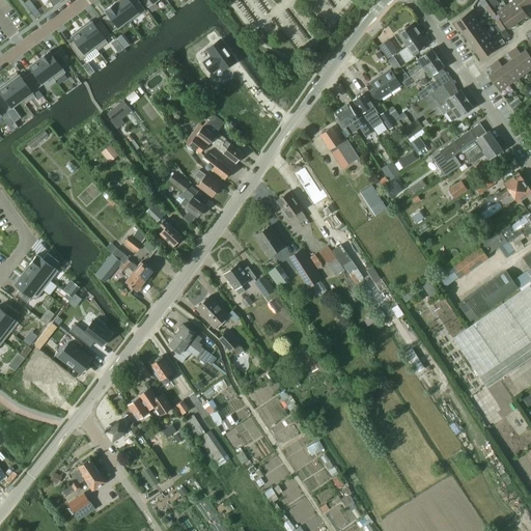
[(116,2),(115,3),(129,21),(128,21),(130,23),(145,10),(137,0),(119,0),(116,2)]
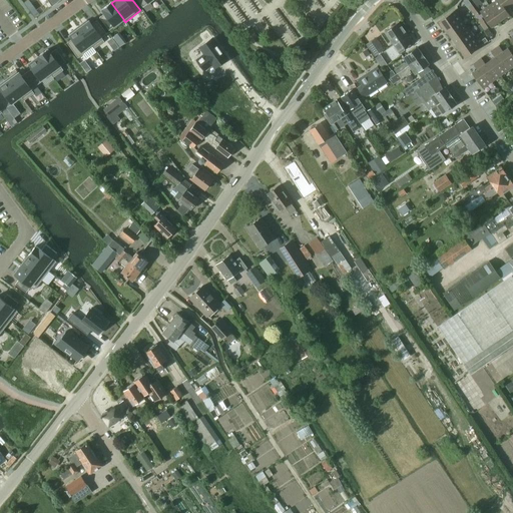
[(137,0),(143,7),(146,12),(153,7),(149,2),(152,0),(137,0)]
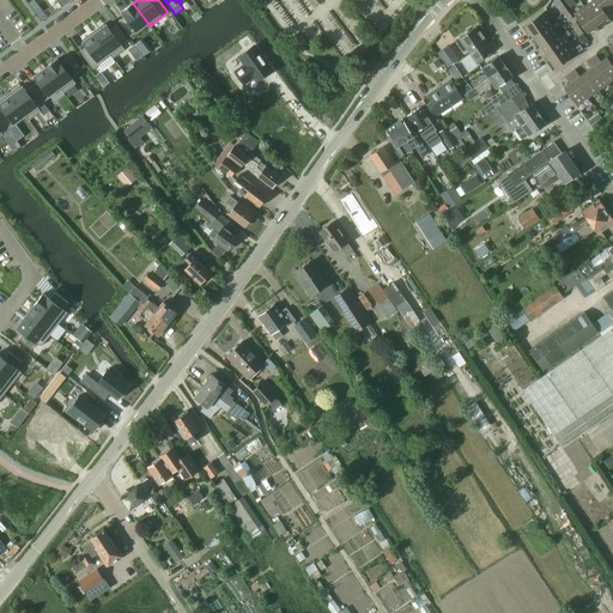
[(608,17),(604,11),(602,11),(594,0),(584,7),(596,25),(608,17)]
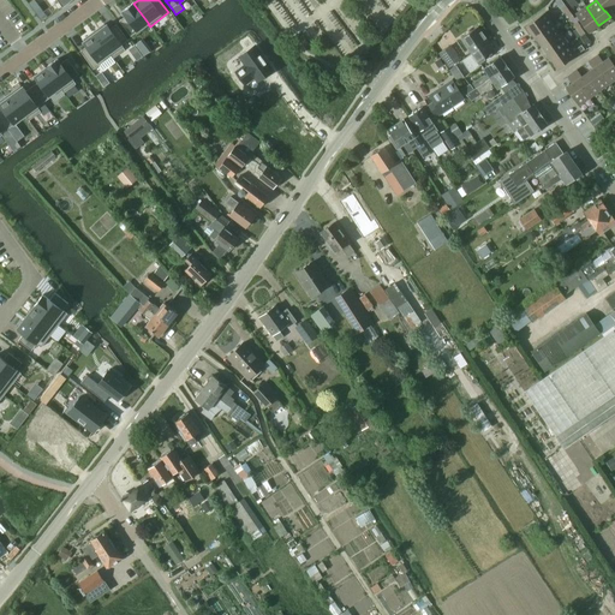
[(596,0),(604,11),(605,11),(614,4),(611,0),(596,0)]
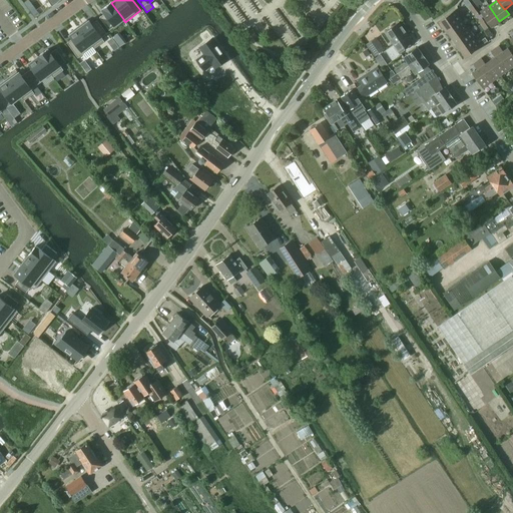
[(105,14),(99,18),(109,31),(123,20),(124,20),(111,3),(102,10),(105,14)]
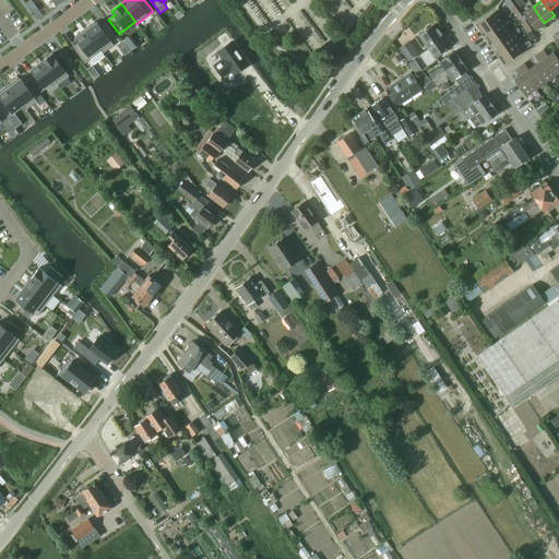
[(534,30),(544,23),(533,7),(523,14),(534,30)]
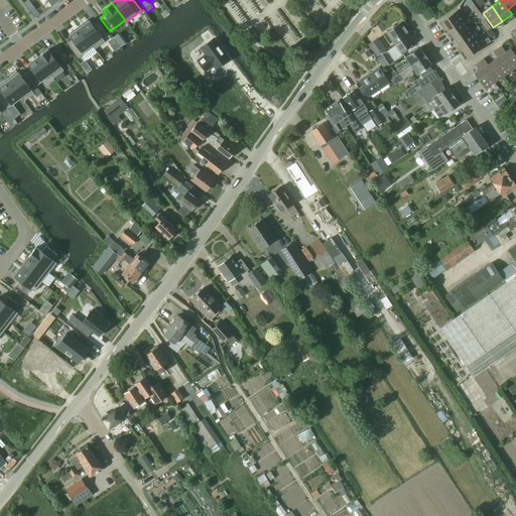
[(448,30),(464,20),(457,11),(442,21),(448,30)]
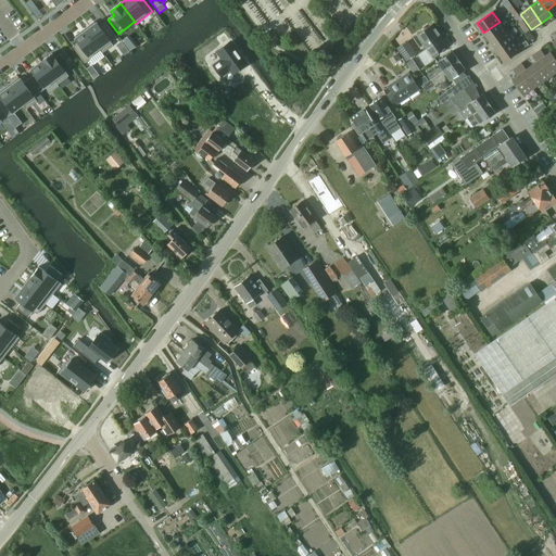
[(490,42),(506,30),(500,22),(483,33),(490,42)]
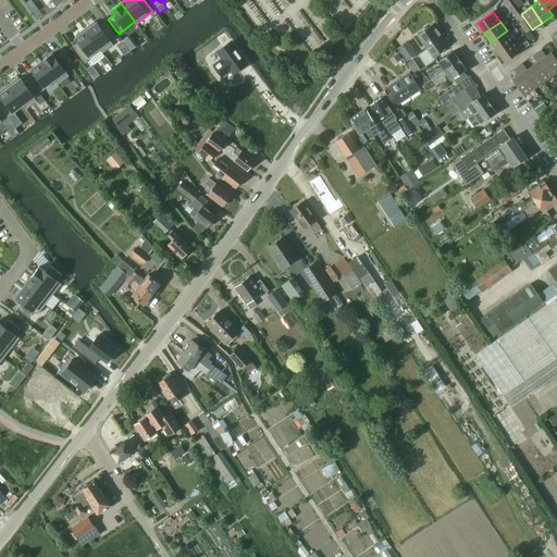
[(96,23),(86,31),(101,51),(100,51),(102,53),(113,46),(110,41),(115,37),(106,23),(99,27),(96,23)]
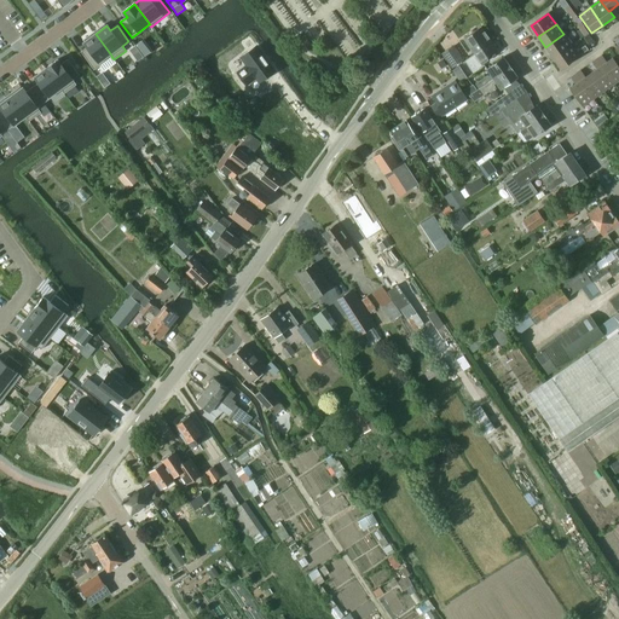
[(463,39),(460,41),(461,44),(467,52),(470,50),(474,55),(491,42),(481,27),(463,39)]
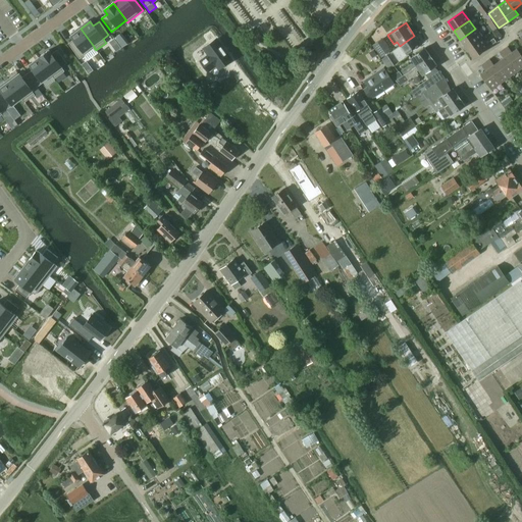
[(73,40),(68,44),(80,59),(94,48),(95,48),(81,29),(70,36),(73,40)]
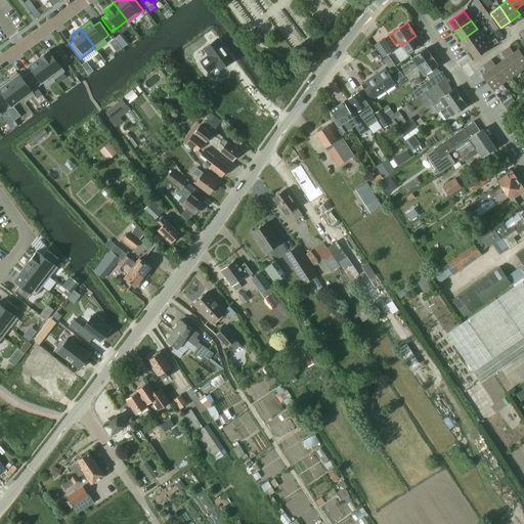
[(477,29),(462,40),(468,49),(483,38),(477,29)]
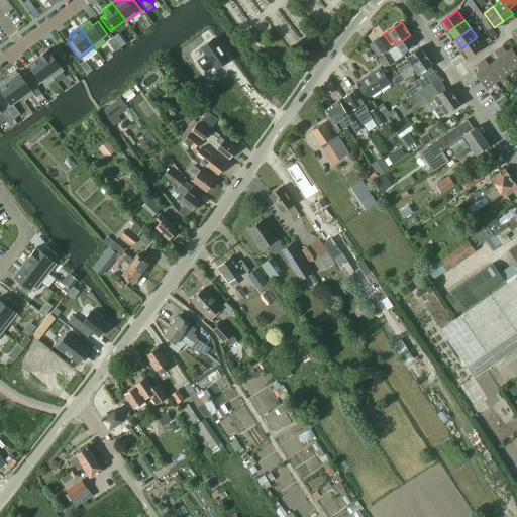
[(415,41),(410,35),(396,45),(399,48),(391,54),(395,59),(414,44),(413,42),(415,41)]
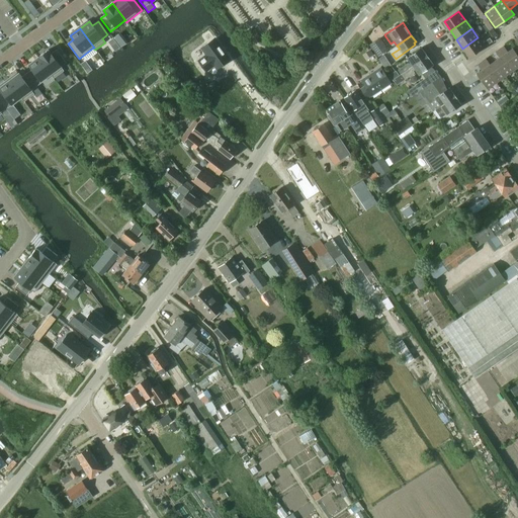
[(482,44),(478,37),(462,49),(469,58),(492,41),(489,38),(482,44)]
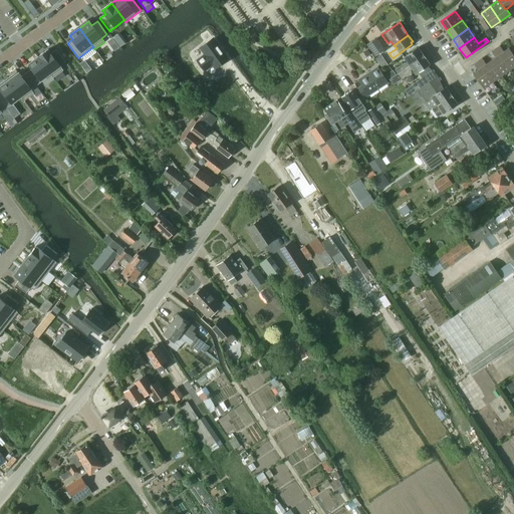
[(205,53),(197,59),(204,69),(212,64),(214,67),(227,58),(213,38),(200,47),(205,53)]
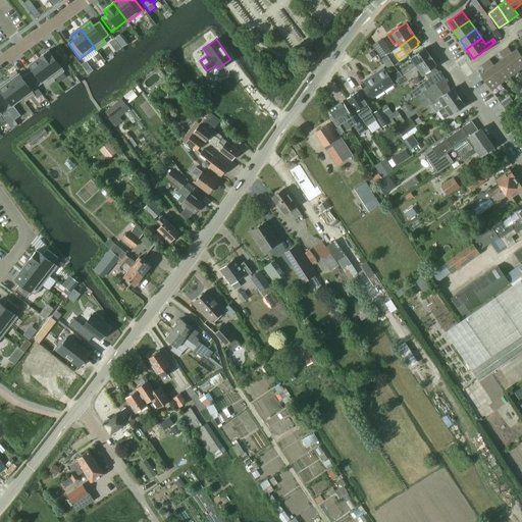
[(382,57),(388,52),(383,44),(377,49),(382,57)]
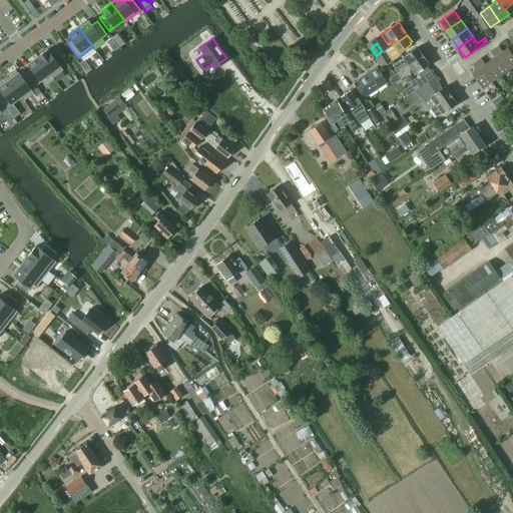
[(494,49),(508,69),(512,65),(512,55),(508,48),(503,52),(498,45),(494,49)]
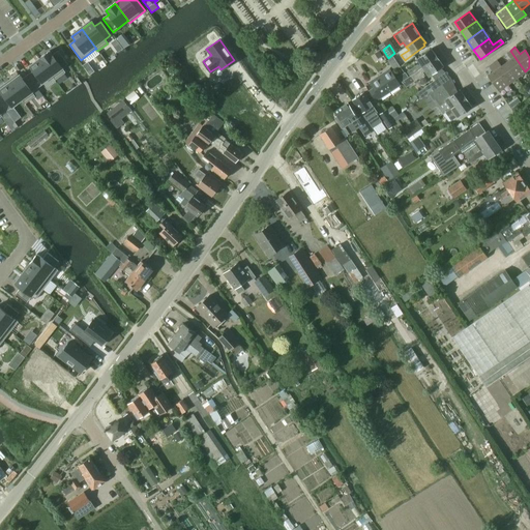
[(410,76),(437,58),(431,49),(416,59),(420,64),(417,65),(416,63),(406,70),(410,76)]
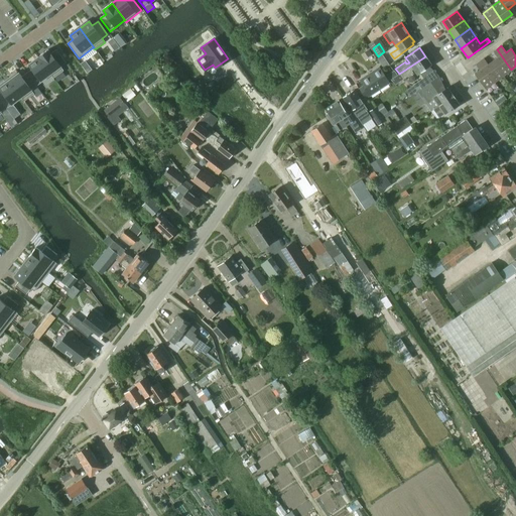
[(497,57),(492,61),(503,76),(511,70),(497,49),(493,51),(497,57)]
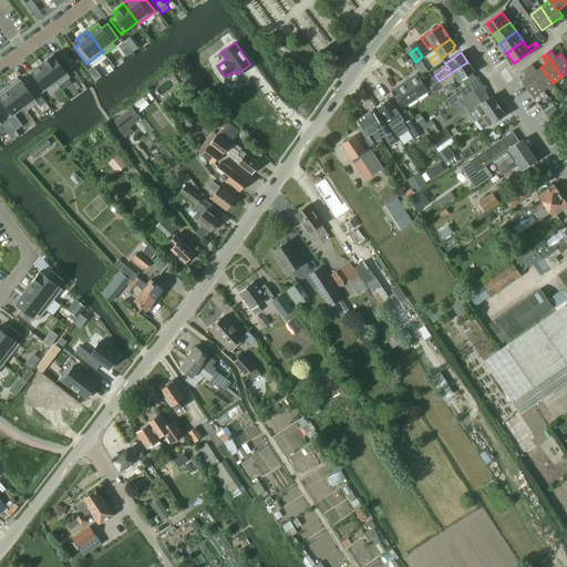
[(53,55),(42,63),(55,82),(59,86),(59,85),(70,78),(66,74),(72,69),(62,55),(57,60),(53,55)]
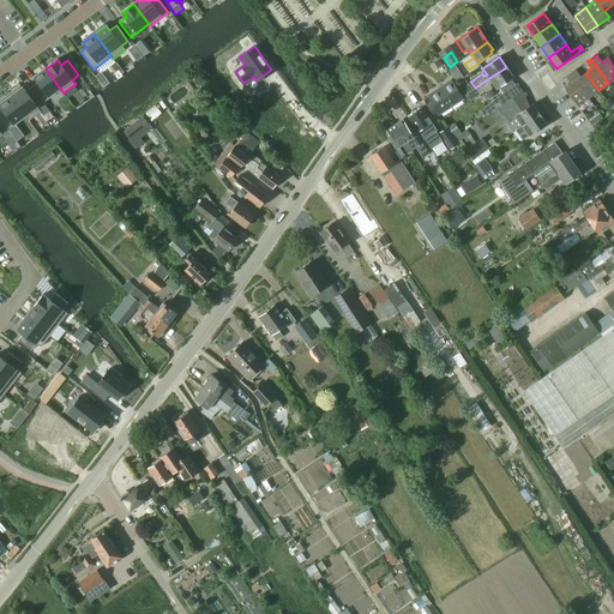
[(475,88),(473,90),(465,95),(470,101),(491,86),(488,84),(492,82),(495,88),(512,77),(506,67),(475,88)]
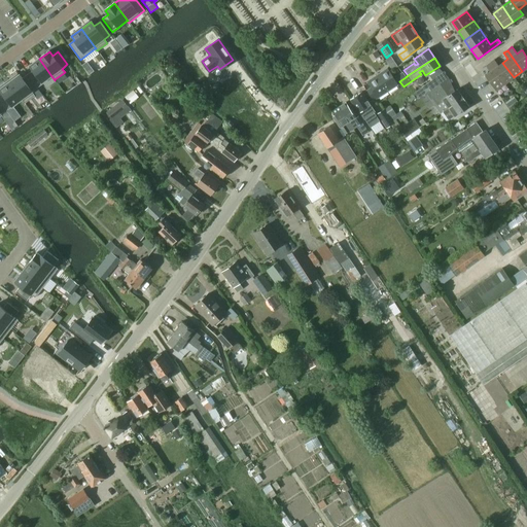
[(33,71),(28,75),(37,89),(43,83),(46,89),(56,82),(55,80),(51,76),(39,59),(29,66),(33,71)]
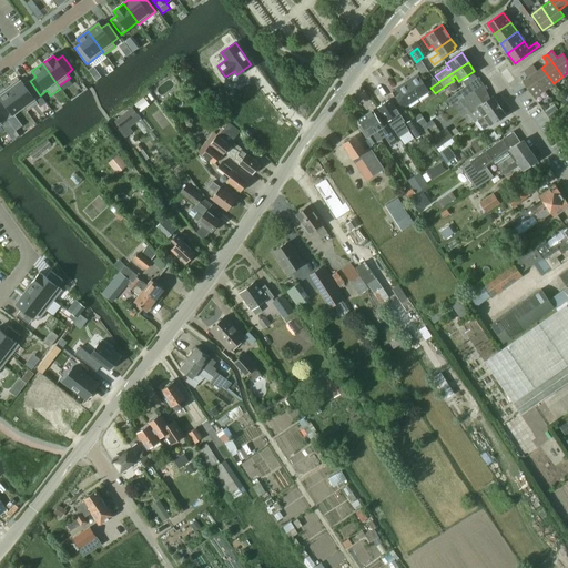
[(554,83),(541,68),(537,71),(533,64),(528,68),(544,90),(554,83)]
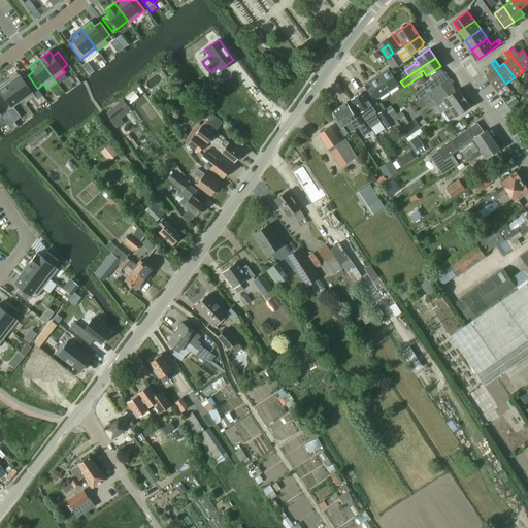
[(395,62),(390,66),(393,70),(398,67),(395,62)]
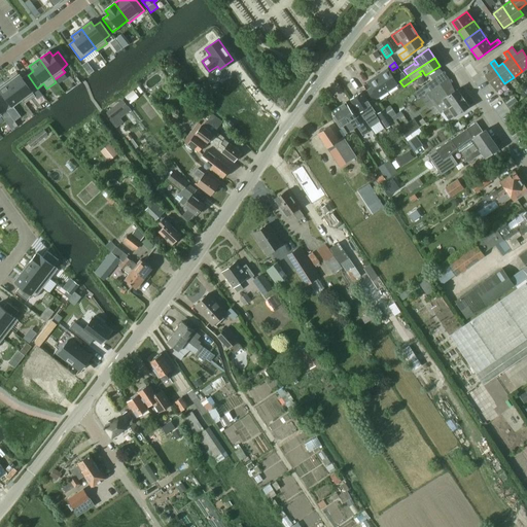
[(495,91),(504,83),(490,63),(486,66),(490,72),(485,75),(495,91)]
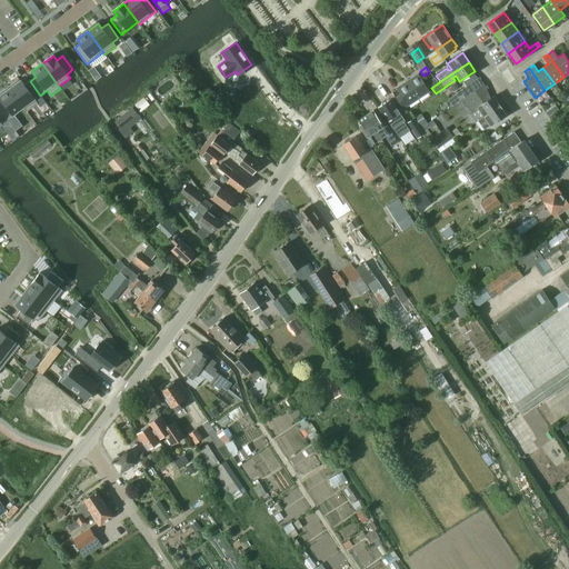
[(408,106),(429,91),(418,73),(396,88),(400,95),(396,97),(402,108),(408,105),(408,106)]
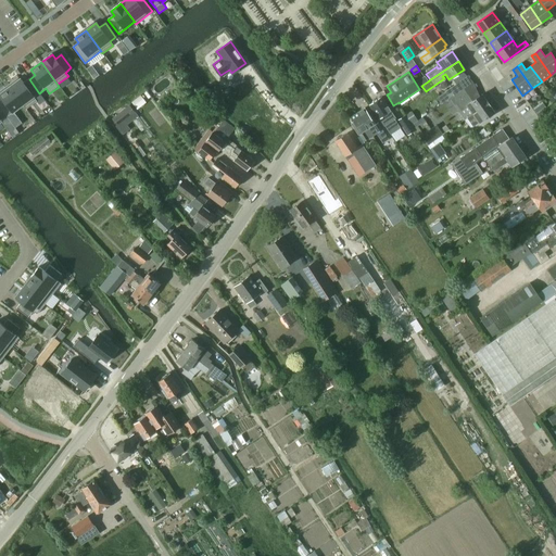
[(420,87),(421,86),(428,81),(425,76),(417,81),(420,87)]
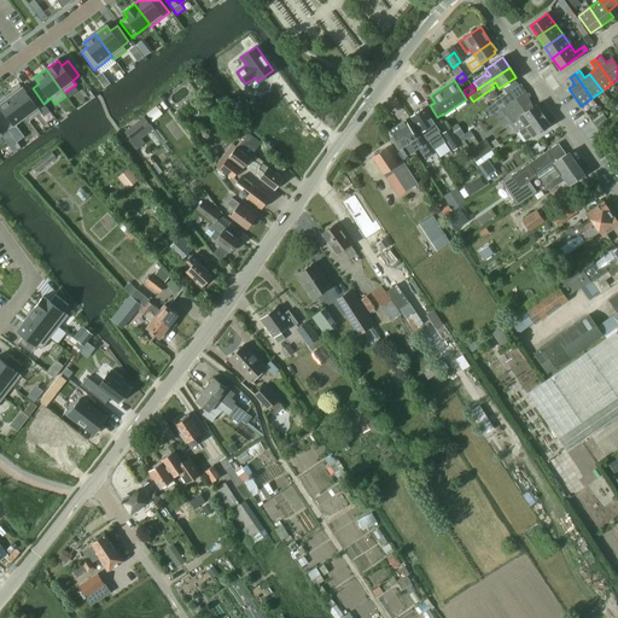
[(22,88),(11,97),(25,117),(29,122),(29,121),(41,112),(38,109),(44,104),(33,88),(25,93),(22,88)]
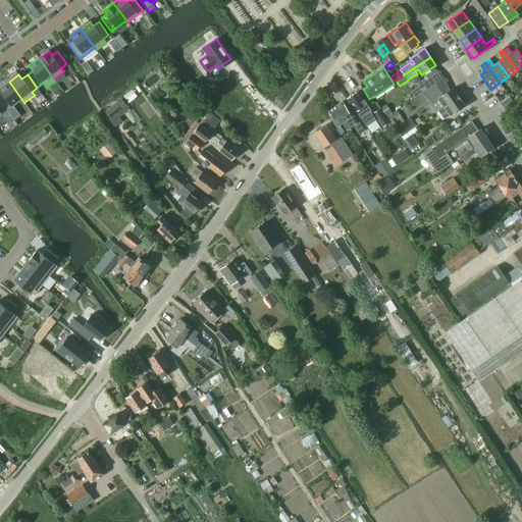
[(422,92),(424,91),(434,84),(430,77),(418,87),(422,92)]
